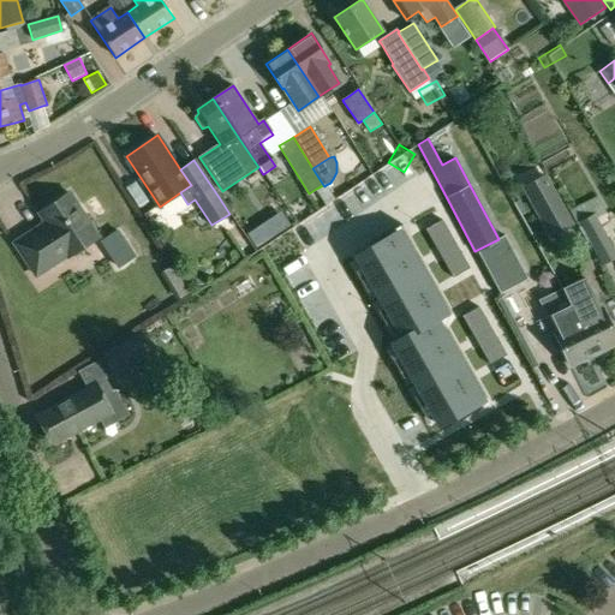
[(543,174),(525,184),(554,234),(572,225),(543,174)]
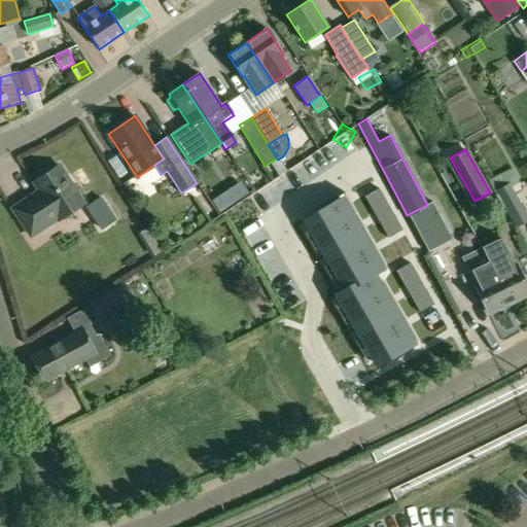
[(277,159),(271,162),(280,177),(288,172),(279,159),(278,160),(277,159)]
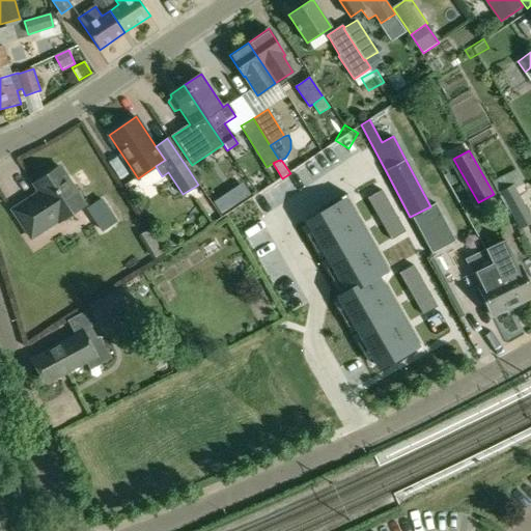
[(40,192),(14,210),(31,236),(58,219),(59,221),(85,204),(60,166),(34,184),(40,192)]
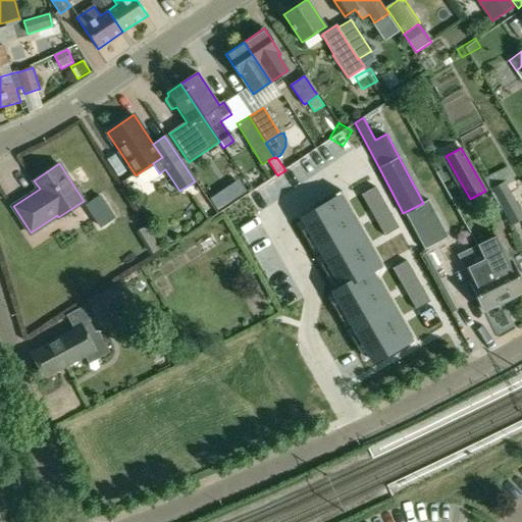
[(507,165),(480,180),(481,180),(487,191),(491,189),(506,181),(511,178),(513,177),(507,165)]
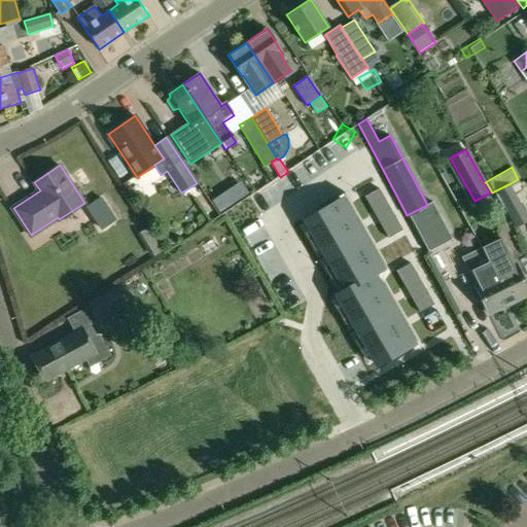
[(516,180),(511,183),(516,192),(523,188),(518,179),(516,180)]
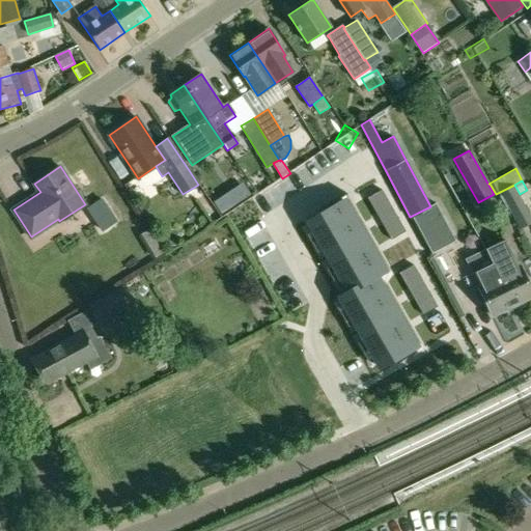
[(514,185),(500,192),(520,229),(530,223),(530,216),(520,194),(514,185)]
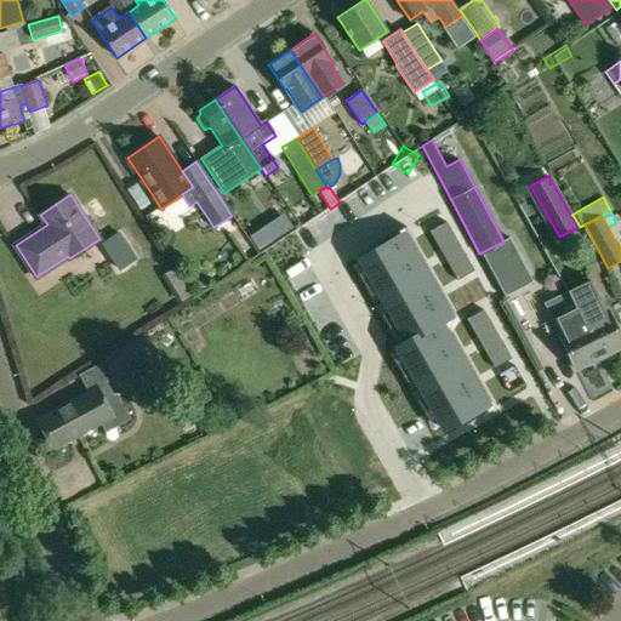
[(446,222),(438,227),(444,239),(454,234),(446,222)]
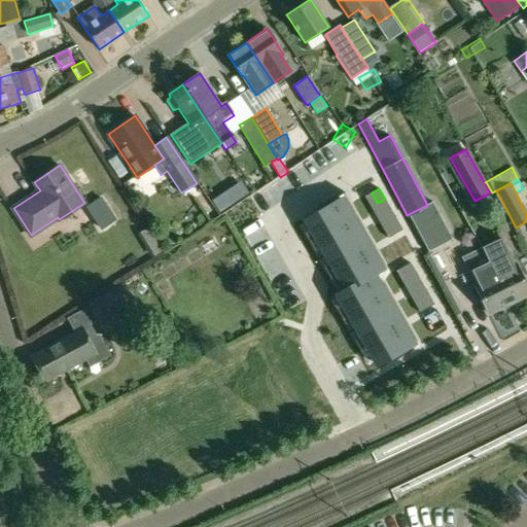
[(220,212),(234,203),(225,191),(212,201),(220,212)]
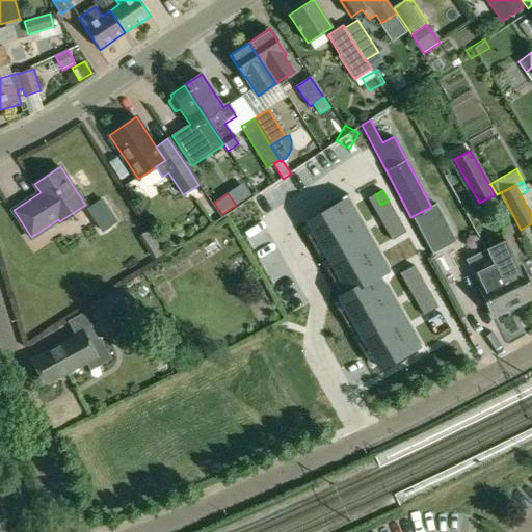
[(323,213),(308,222),(310,225),(311,225),(312,229),(311,229),(313,232),(314,232),(318,239),(319,242),(319,241),(324,249),(323,249),(325,253),(327,256),(326,256),(329,261),(330,260),(331,263),(333,266),(334,266),(338,273),(338,274),(339,276),(340,276),(344,284),(343,285),(345,288),(346,287),(347,290),(347,291),(339,296),(341,300),(341,299),(343,302),(342,302),(344,306),(345,306),(349,313),(348,314),(350,316),(355,323),(354,324),(356,327),(356,326),(358,329),(357,329),(361,335),(363,337),(362,338),(364,341),(365,340),(369,348),(368,348),(370,350),(375,358),(374,358),(376,362),(378,364),(377,365),(379,368),(395,358),(398,364),(418,353),(415,348),(417,346),(416,343),(415,344),(413,339),(410,336),(408,333),(408,331),(404,324),(403,324),(401,320),(402,320),(400,317),(397,313),(398,313),(395,309),(393,304),(391,301),(389,297),(386,291),(384,292),(382,287),(383,287),(381,284),(380,284),(378,281),(379,280),(377,277),(387,272),(384,269),(383,269),(381,265),(380,262),(379,262),(377,258),(378,258),(373,249),(373,250),(371,246),(369,243),(366,239),(367,238),(365,234),(364,235),(362,231),(362,230),(361,227),(360,228),(357,223),(354,217),(351,213),(352,213),(350,210),(349,210),(347,206),(348,206),(345,201),(343,197),(347,194),(346,193),(320,209),(323,213)]
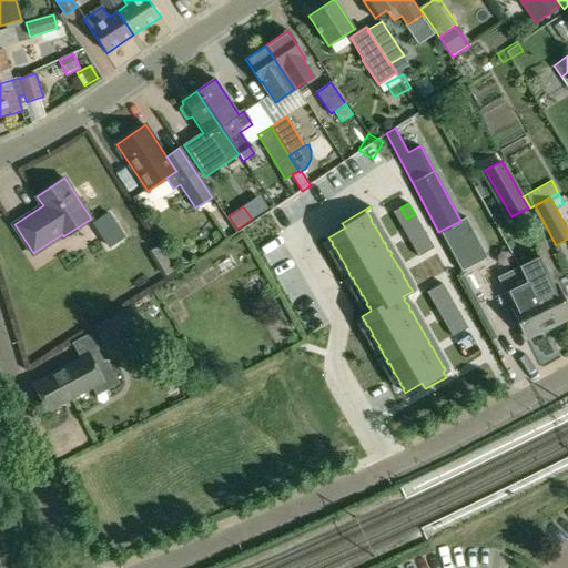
[(401,208),(393,212),(398,223),(406,219),(401,208)]
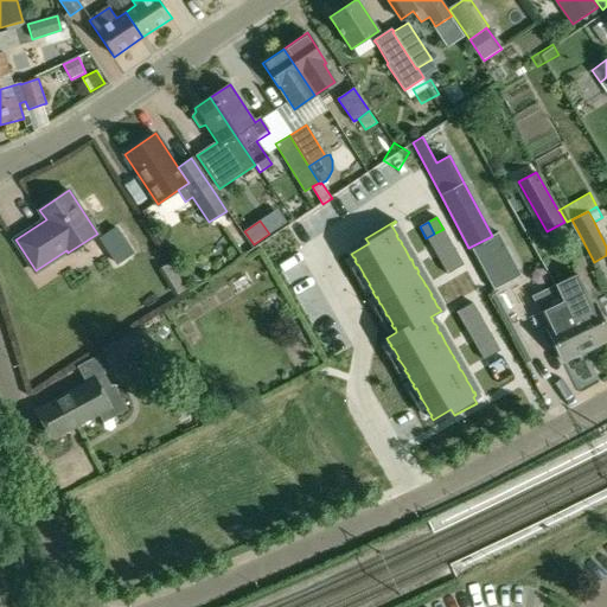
[(443,229),(434,234),(441,246),(449,241),(443,229)]
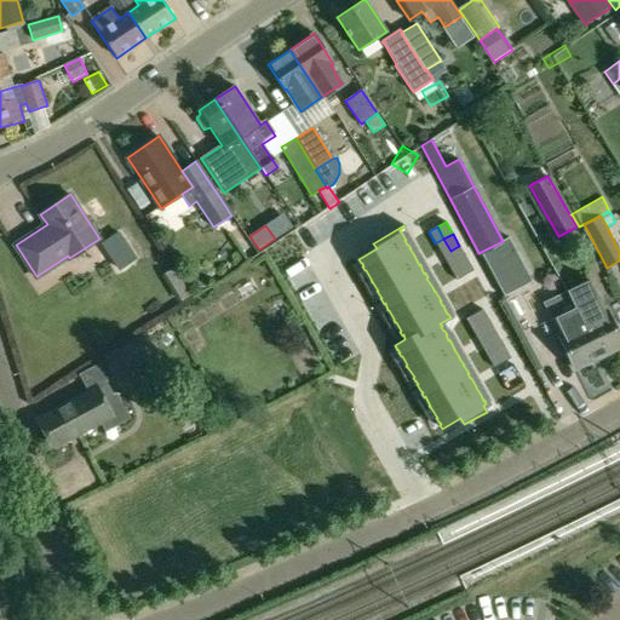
[(503,241),(481,252),(505,296),(533,280),(509,237),(503,241)]
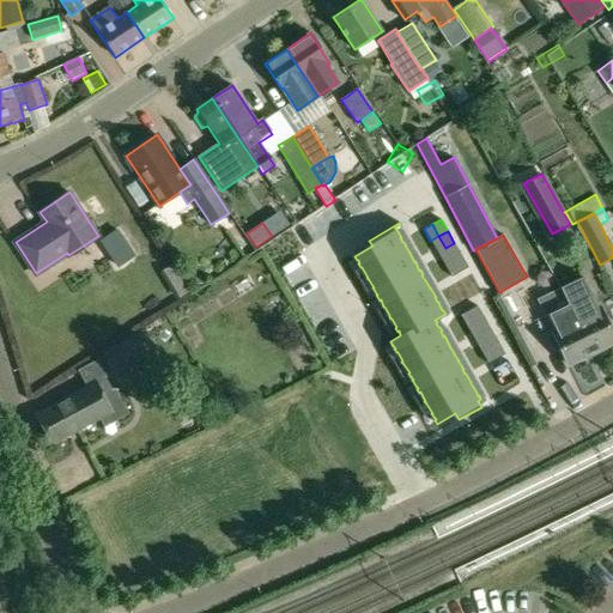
[(438,236),(430,241),(437,253),(445,248),(438,236)]
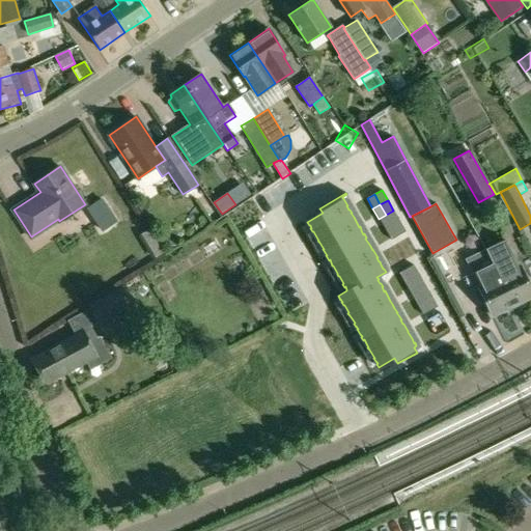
[(393,211),(386,215),(392,225),(399,221),(393,211)]
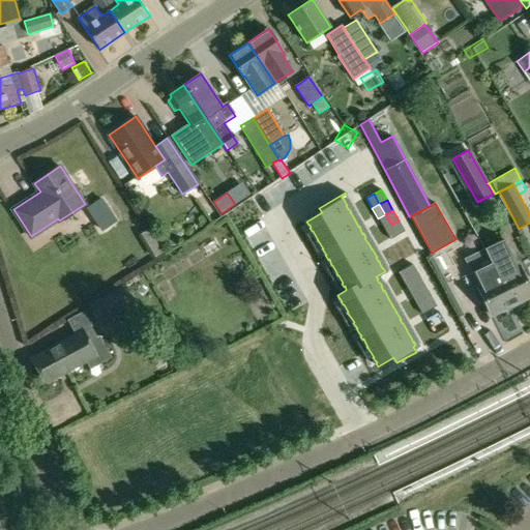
[(385,214),(378,218),(384,229),(391,225),(385,214)]
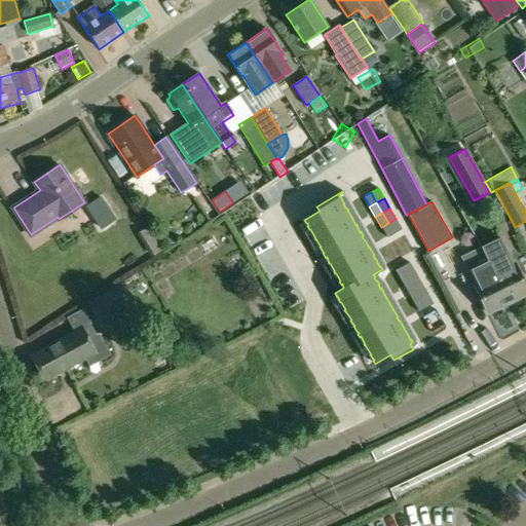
[(396,219),(388,223),(395,233),(402,229),(396,219)]
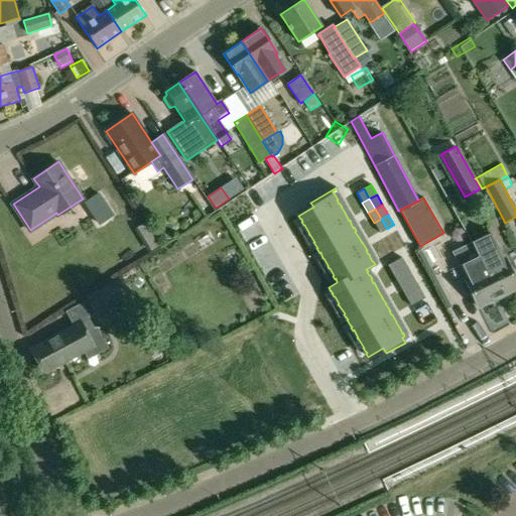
[(381,219),(374,223),(380,233),(387,229),(381,219)]
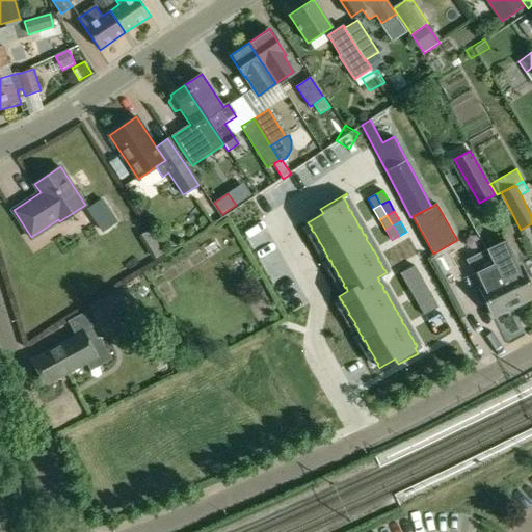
[(163,231),(163,246),(176,246),(176,231),(163,231)]
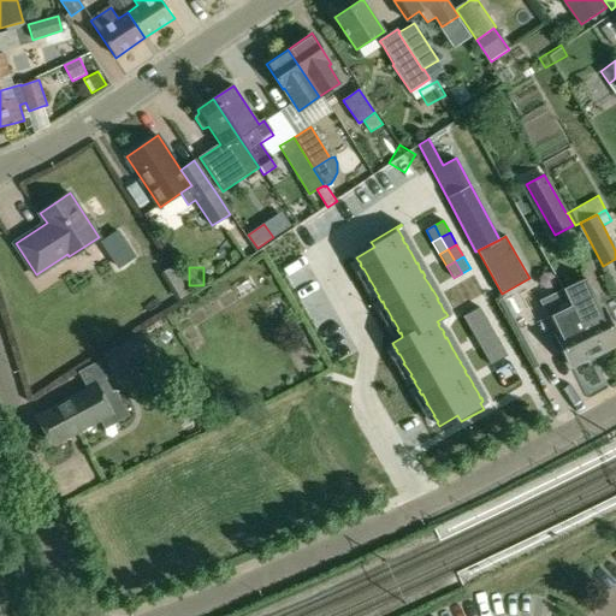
[(587,279),(563,291),(567,297),(572,306),(596,355),(615,345),(615,337),(603,309),(602,309),(594,295),(587,279)]
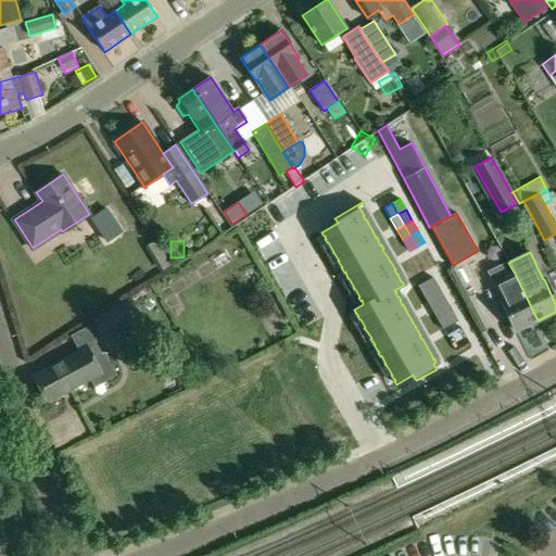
[(508,263),(489,273),(495,286),(501,299),(494,302),(502,318),(508,315),(516,331),(538,320),(516,276),(512,268),(508,263)]
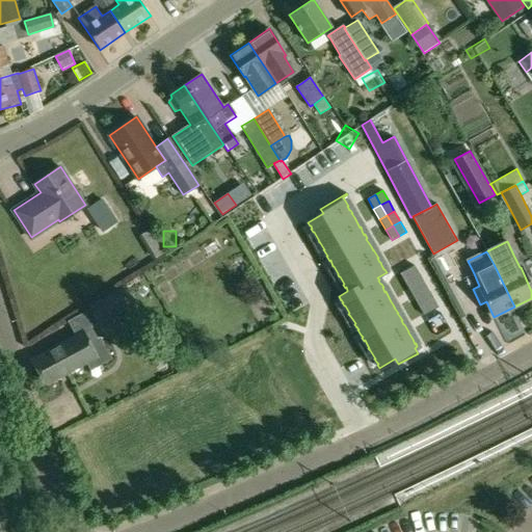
[(460,319),(466,316),(433,257),(429,260),(460,319)]
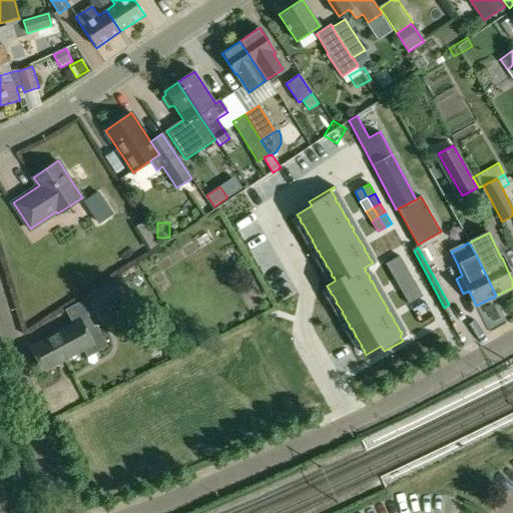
[(399,255),(392,260),(398,270),(405,266),(399,255)]
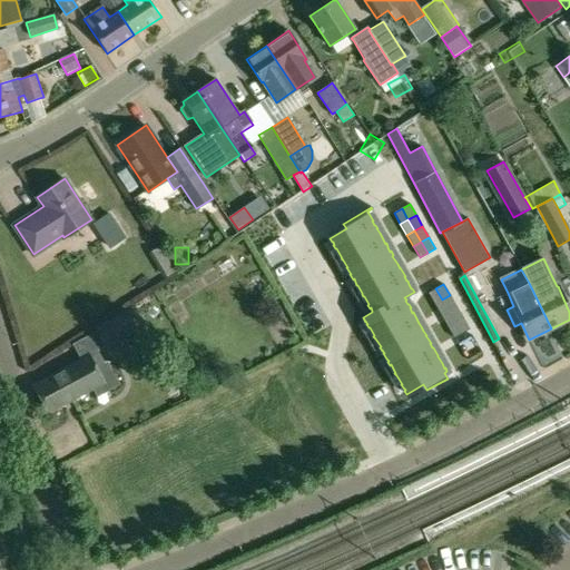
[(435,288),(428,293),(434,304),(442,300),(435,288)]
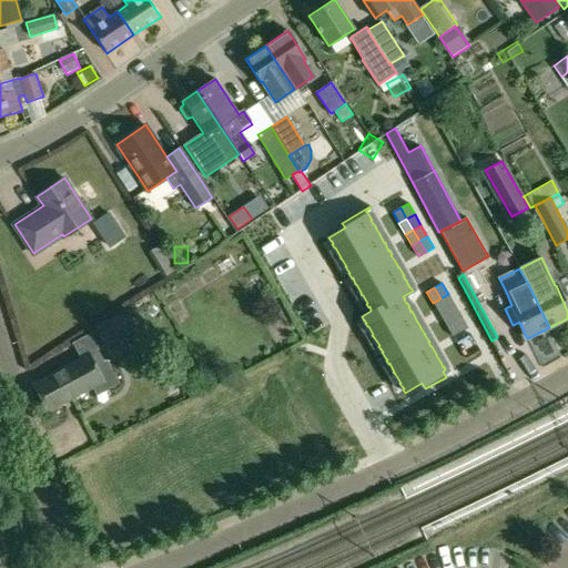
[(448,294),(440,298),(447,310),(455,305),(448,294)]
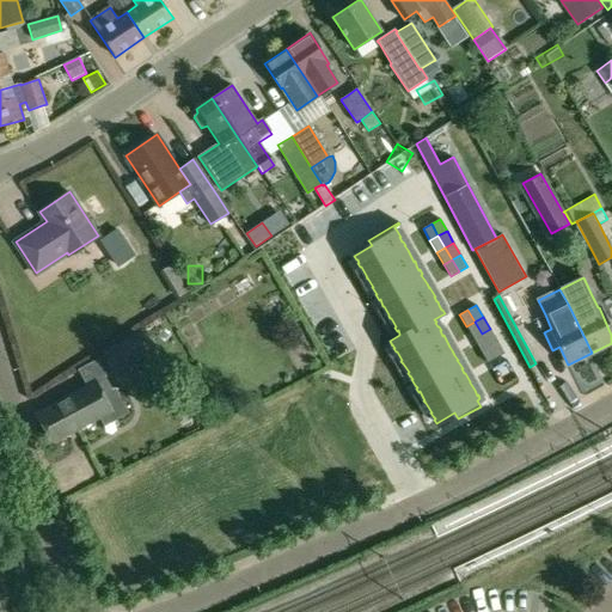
[(475,322),(466,326),(473,338),(482,334),(475,322)]
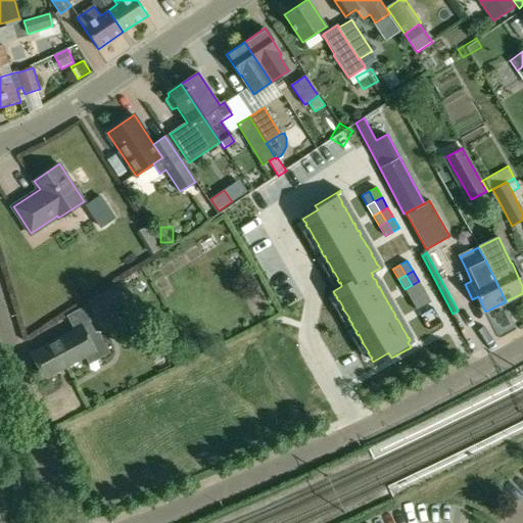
[(419,281),(412,285),(417,296),(425,291),(419,281)]
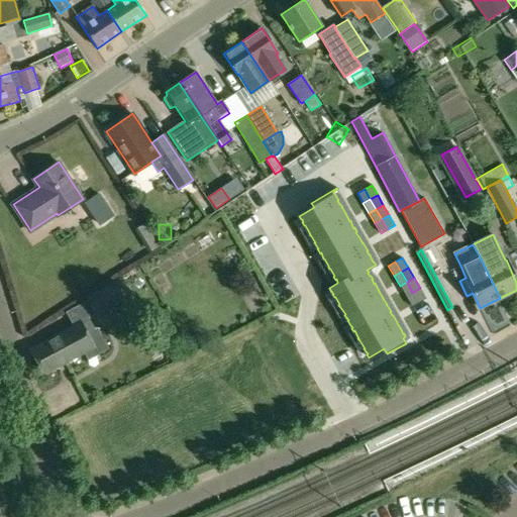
[(407,282),(400,286),(406,297),(412,293),(407,282)]
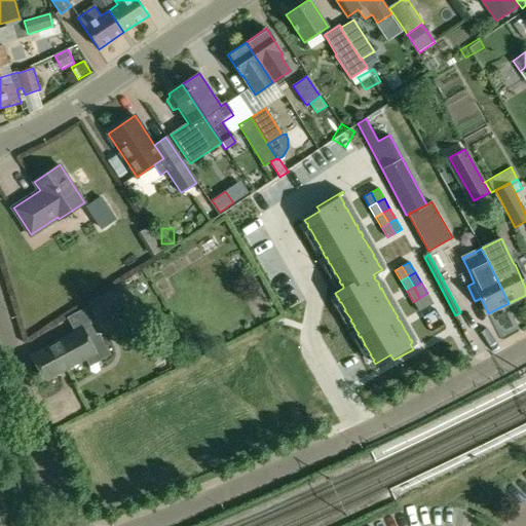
[(116,288),(88,304),(89,306),(97,318),(124,303),(116,288)]
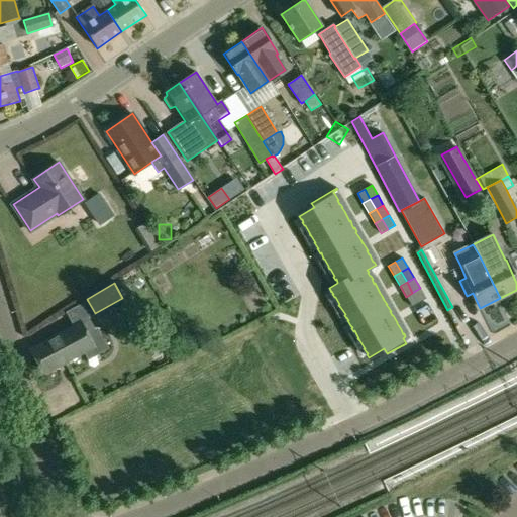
[(420,288),(412,293),(418,303),(425,299),(420,288)]
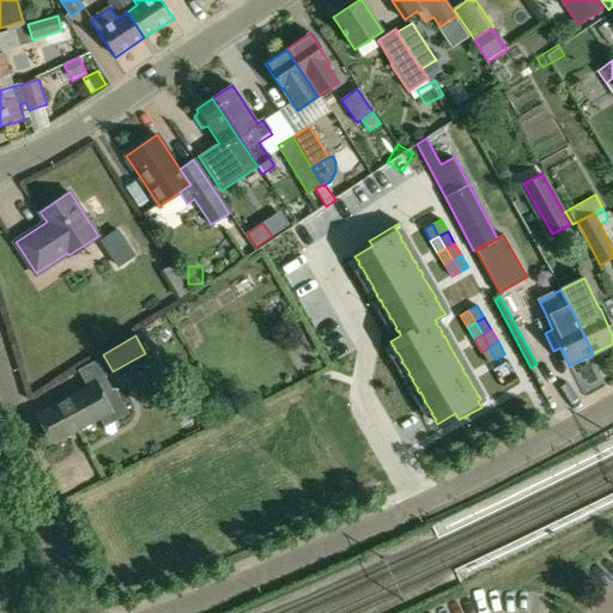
[(489,347),(481,352),(487,364),(496,359),(489,347)]
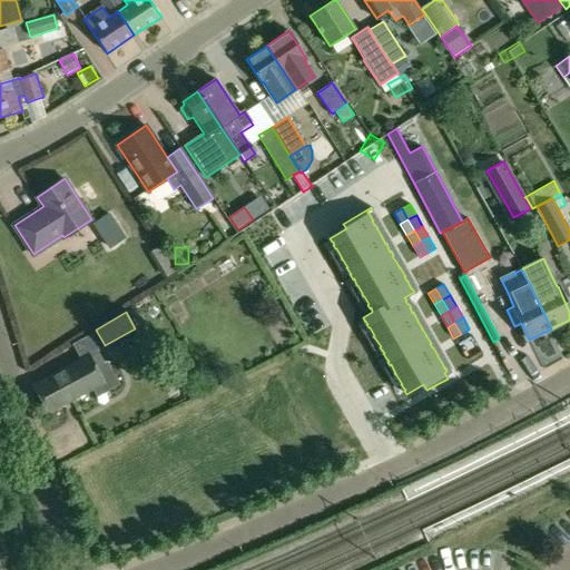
[(72,363),(33,384),(49,413),(88,392),(94,390),(105,383),(89,354),(81,359),(72,363)]
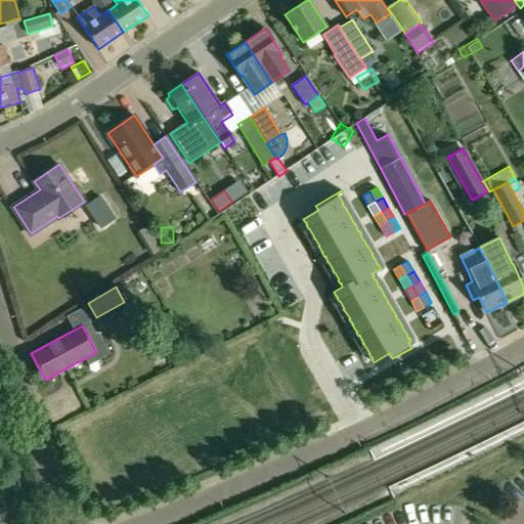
[(199,340),(190,344),(197,355),(205,351),(199,340)]
